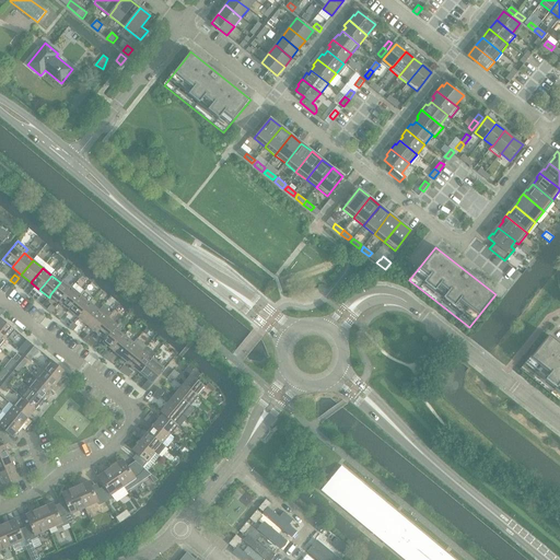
[(50,294),(59,302),(71,288),(62,280),(60,282),(50,294)]
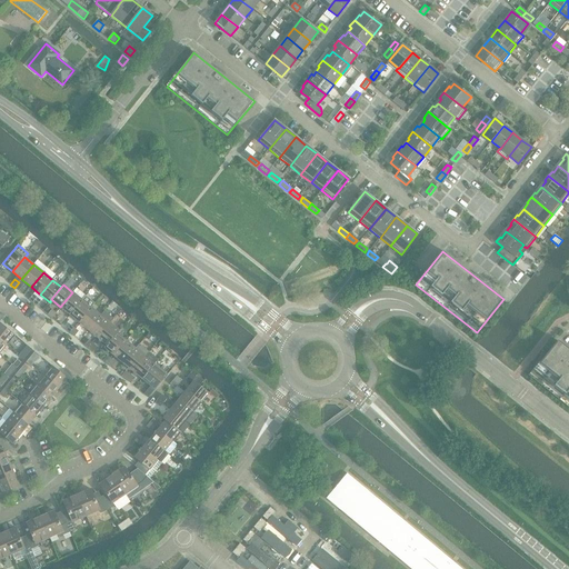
[(60,307),(70,315),(82,300),(72,292),(60,307)]
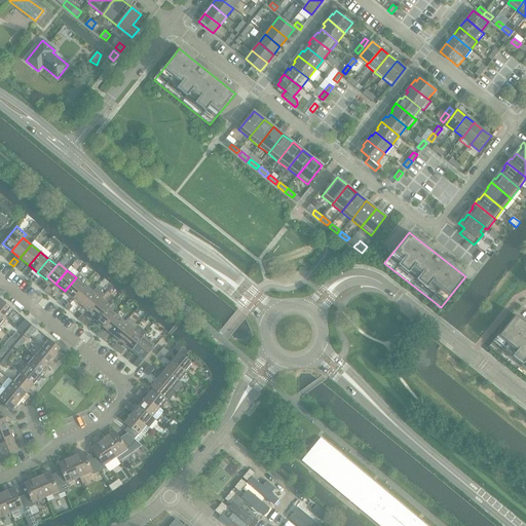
[(65,291),(73,298),(84,285),(76,277),(65,291)]
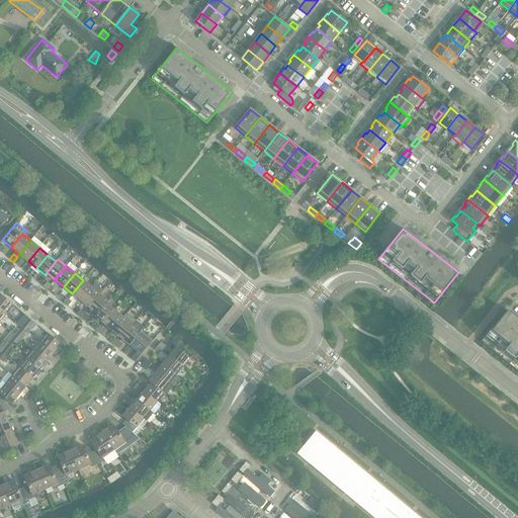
[(72,293),(80,300),(91,287),(83,280),(72,293)]
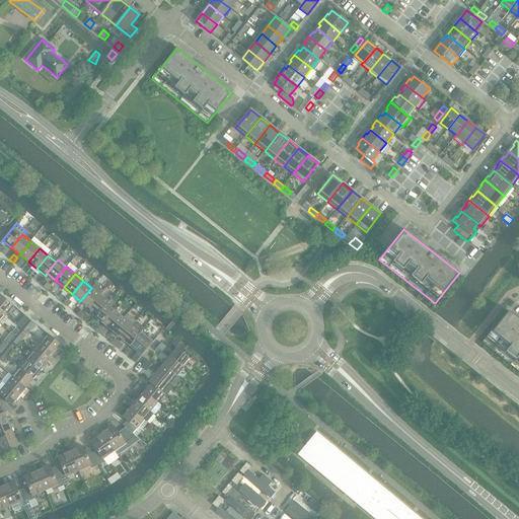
[(80,301),(89,308),(100,294),(103,291),(95,284),(91,288),(80,301)]
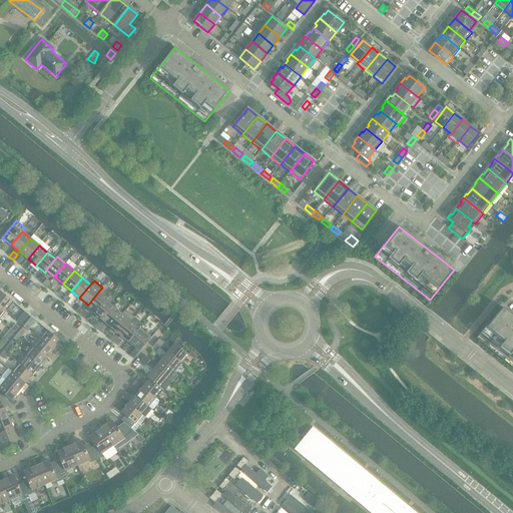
[(0,291),(0,306),(6,311),(13,302),(0,291)]
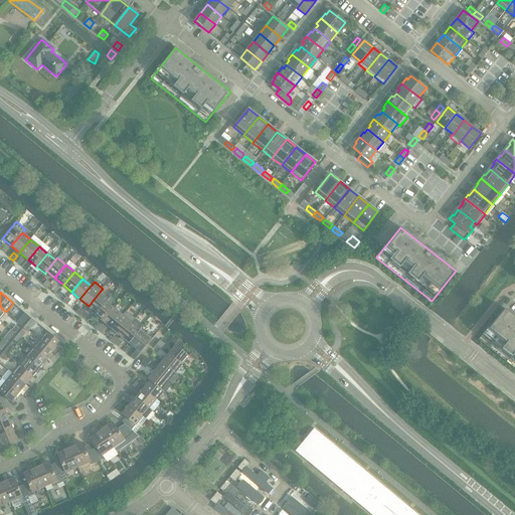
[(89,306),(97,312),(97,313),(106,302),(108,300),(100,292),(89,306)]
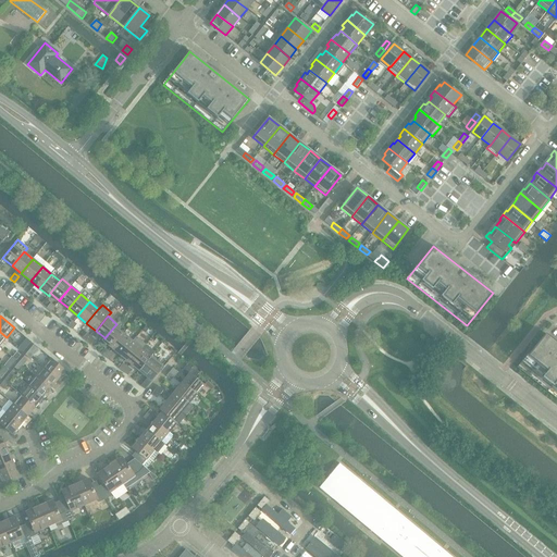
[(102,341),(111,348),(123,334),(114,326),(104,338),(104,337),(102,341)]
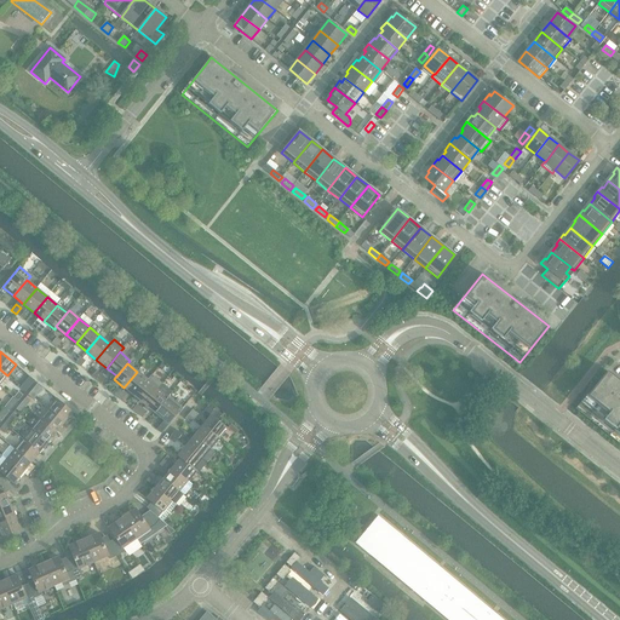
[(92,377),(97,380),(102,374),(97,369),(92,377)]
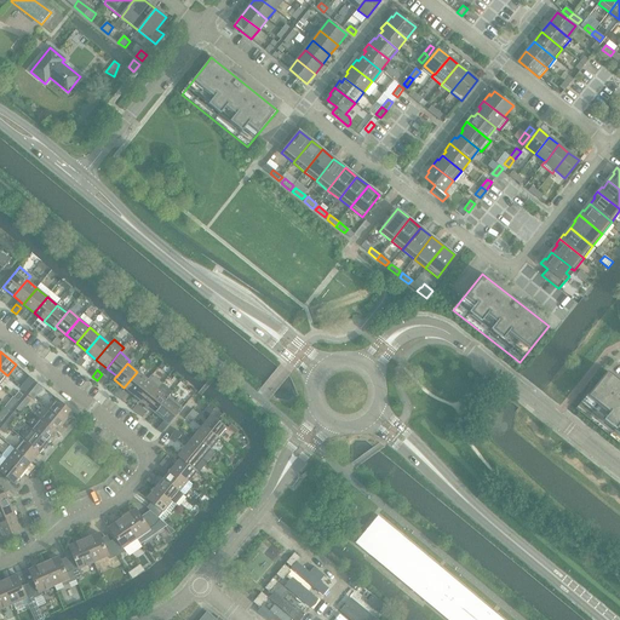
[(124,388),(135,396),(148,379),(137,372),(124,388)]
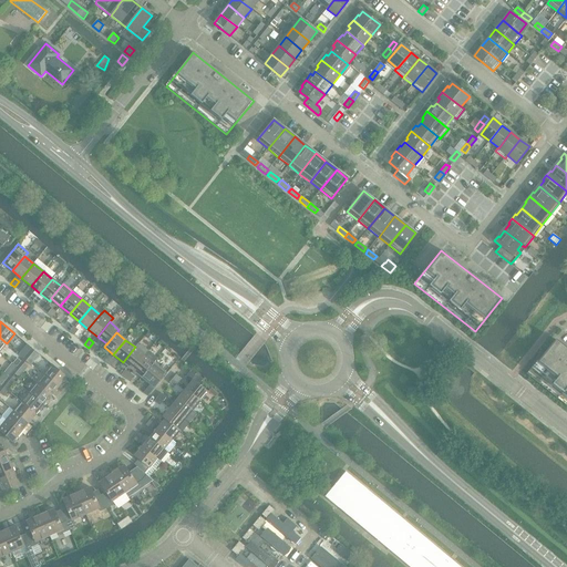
[(566,405),(566,349),(555,340),(527,374),(566,405)]
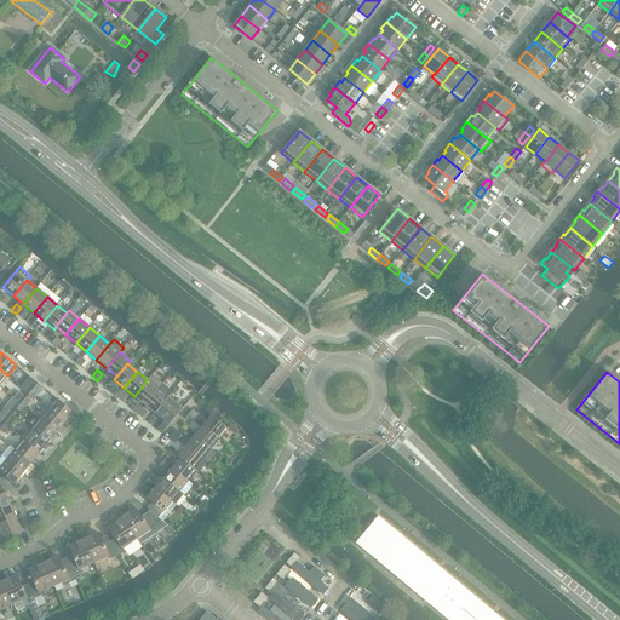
[(135,396),(144,405),(161,384),(151,375),(148,379),(135,396)]
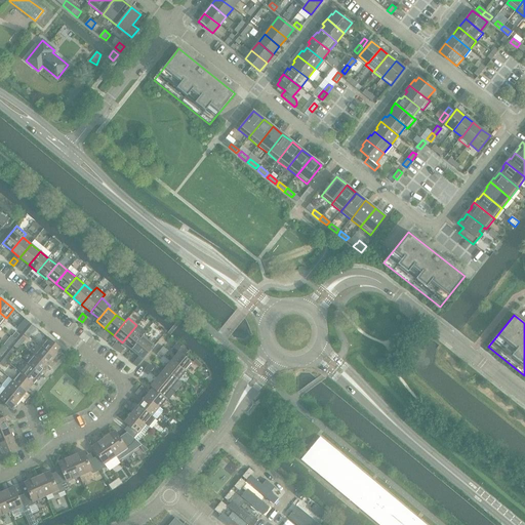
[(22,332),(30,322),(25,319),(16,328),(22,332)]
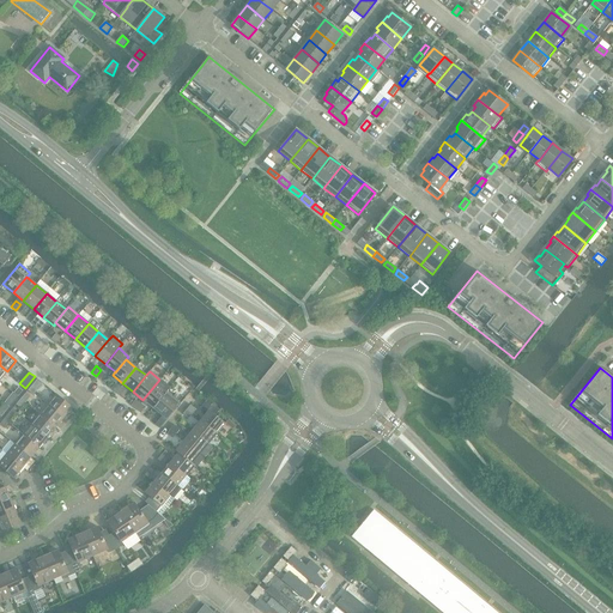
[(32,384),(28,390),(34,395),(43,383),(42,382),(37,378),(32,384)]
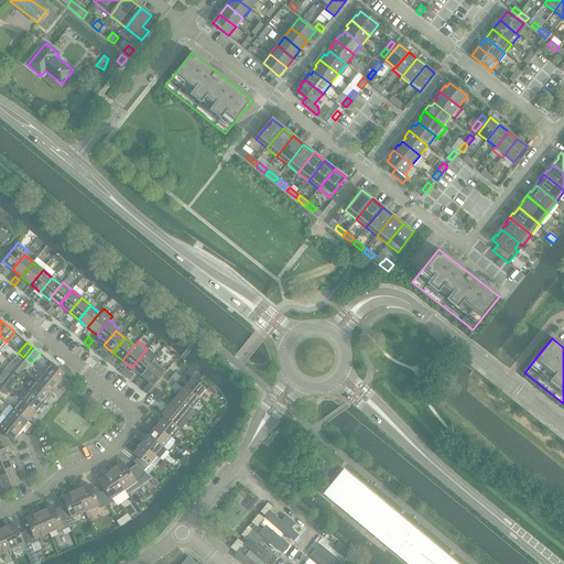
[(131,368),(140,375),(152,360),(155,357),(147,349),(131,368)]
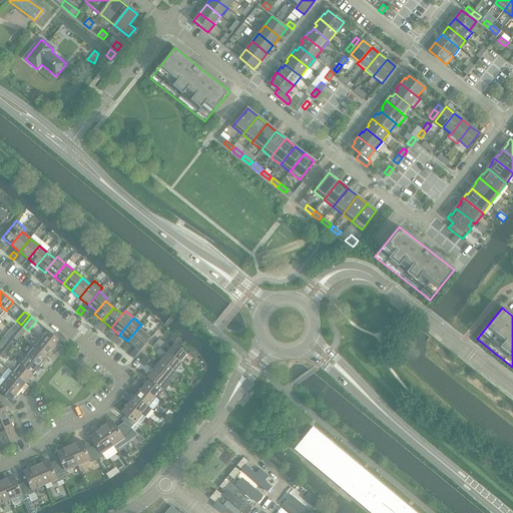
[(150,338),(138,328),(127,341),(139,351),(150,338)]
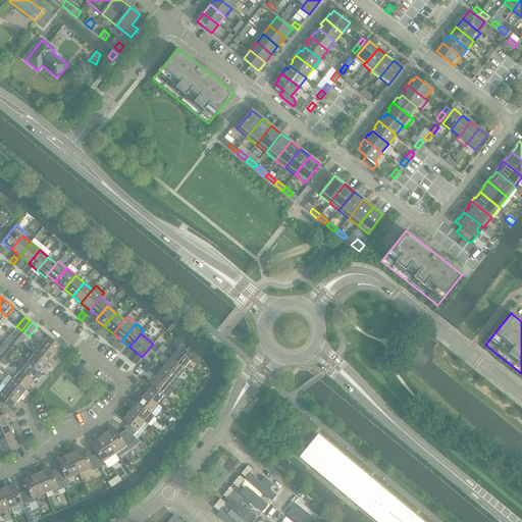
[(11,334),(5,344),(8,347),(15,337),(11,334)]
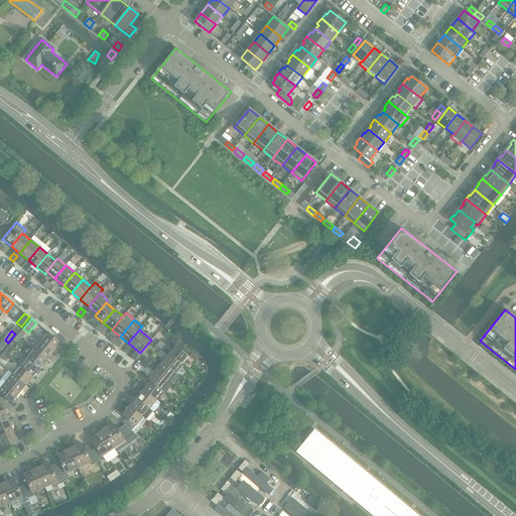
[(47,332),(40,341),(53,352),(60,343),(47,332)]
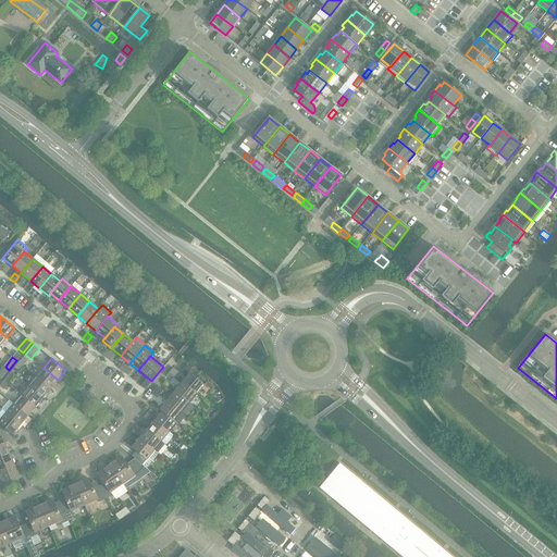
[(44,368),(36,376),(50,388),(58,380),(44,368)]
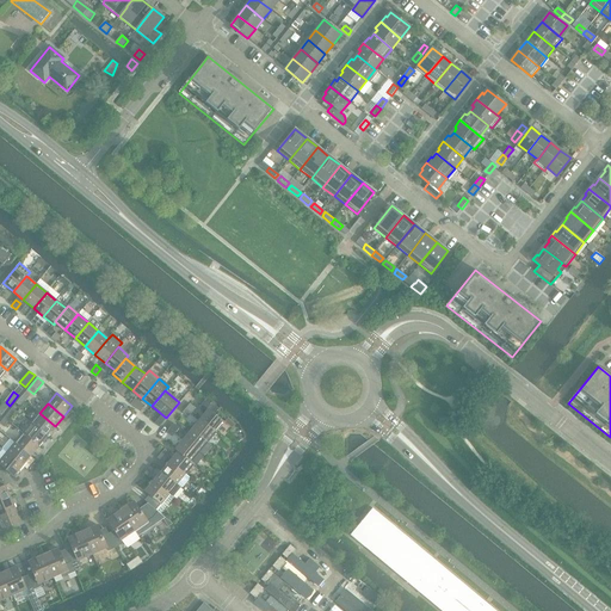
[(190,403),(186,408),(192,413),(196,408),(190,403)]
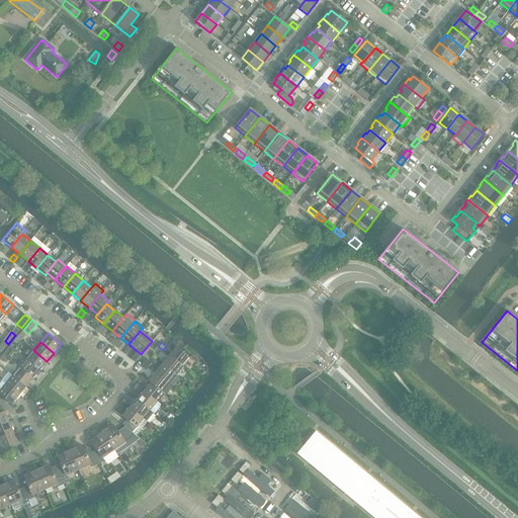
[(176,347),(169,355),(183,366),(190,358),(176,347)]
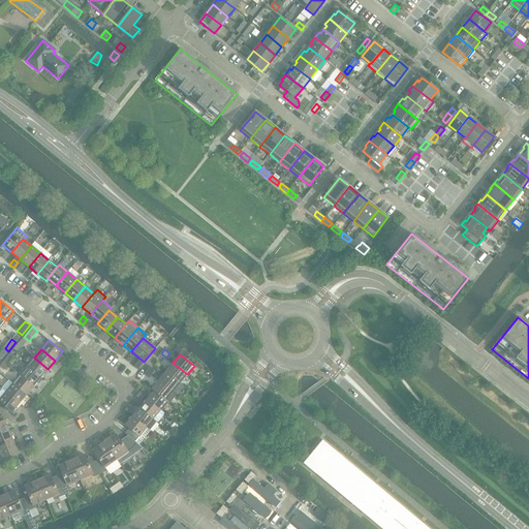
[(34,358),(27,366),(40,377),(48,369),(34,358)]
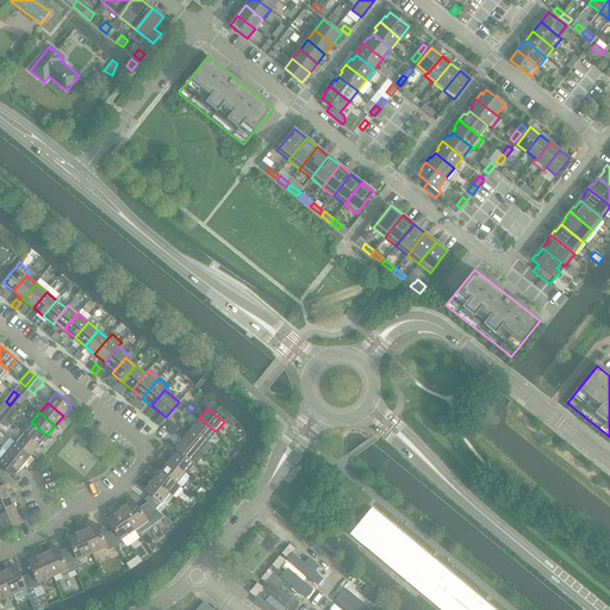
[(199,418),(192,429),(207,442),(216,431),(199,418)]
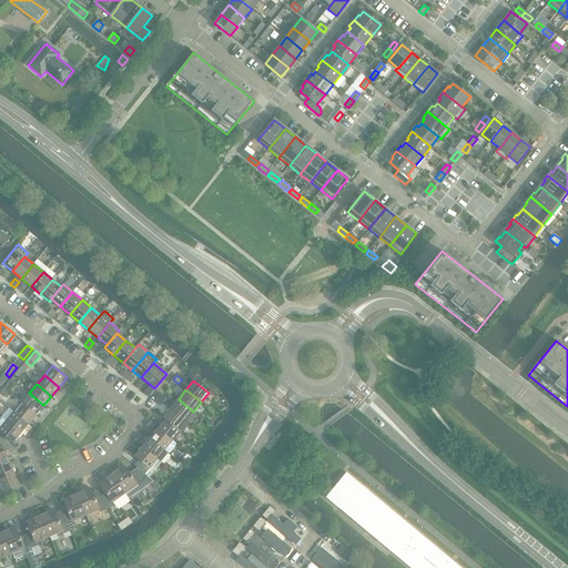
[(29,393),(21,403),(36,415),(43,405),(29,393)]
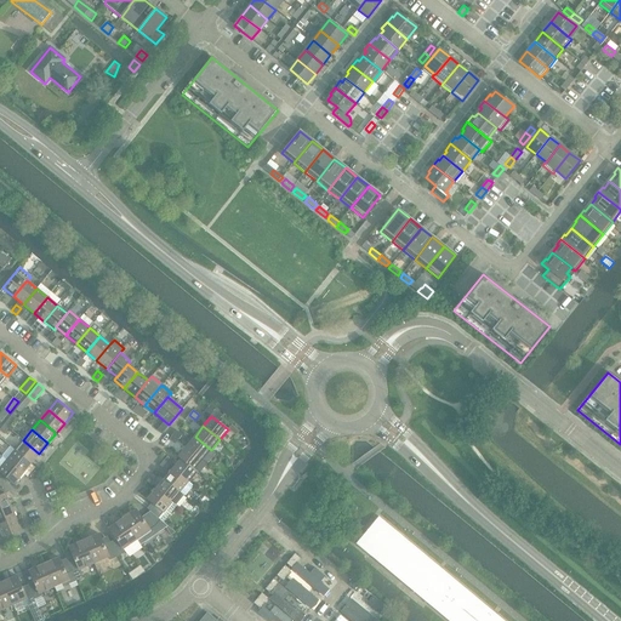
[(216,454),(211,450),(195,437),(187,446),(208,463),(216,454)]
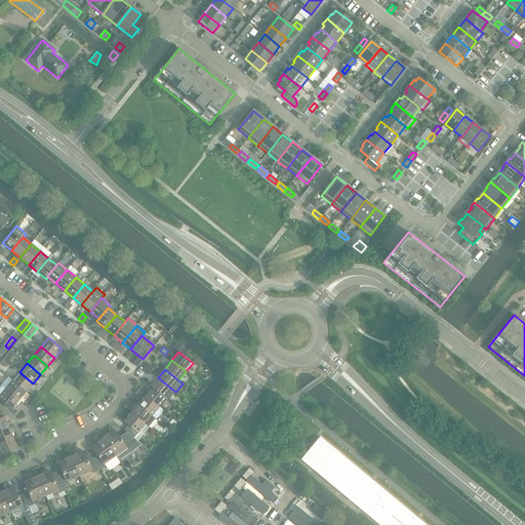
[(19,372),(12,380),(26,392),(33,384),(19,372)]
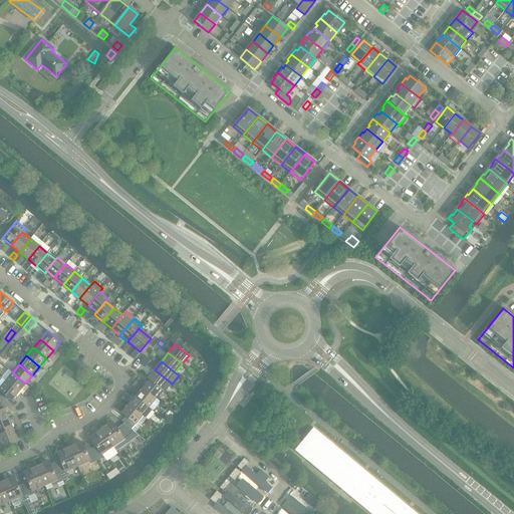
[(165,392),(172,383),(155,369),(148,377),(150,379),(163,391),(165,392)]
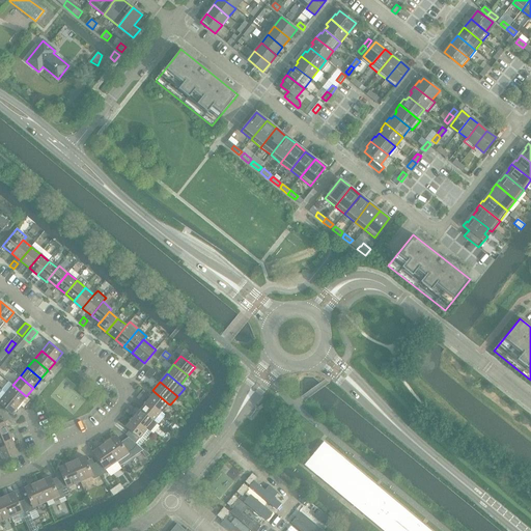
[(12,385),(5,393),(20,404),(26,396),(12,385)]
